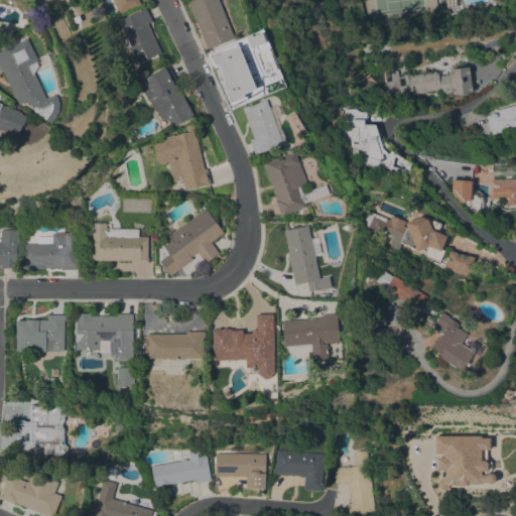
[(138,0),(140,4),(119,14),(112,0),(138,0)]
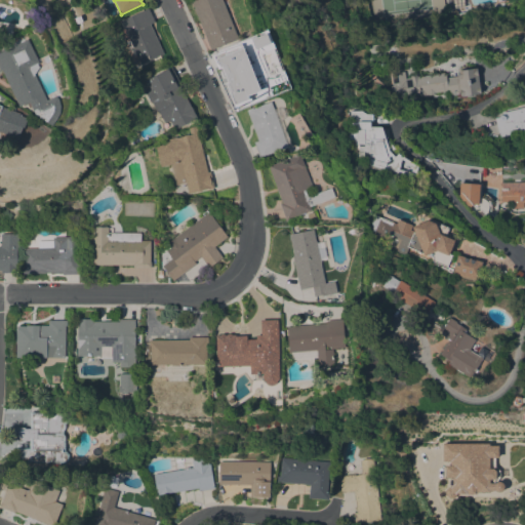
[(221,0),(238,39),(210,49),(190,0),(221,0)]
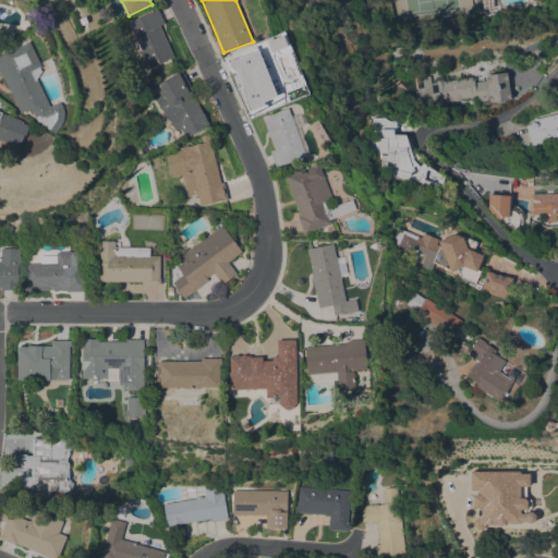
[(129,22),(157,9),(164,23),(159,25),(173,57),(149,69),(129,22)]
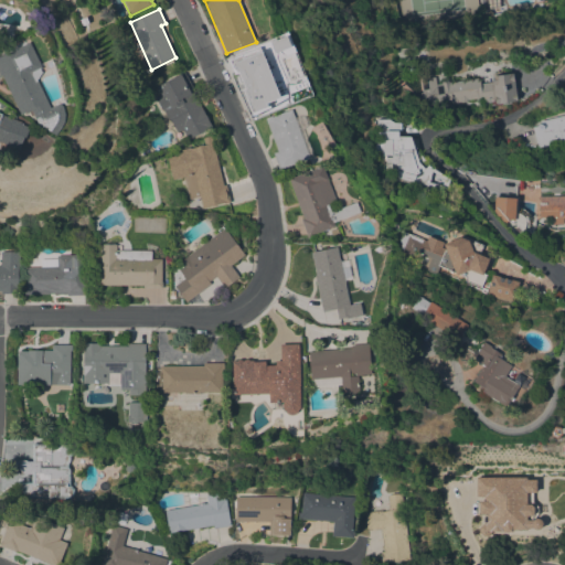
[(0,55),(30,42),(43,67),(41,68),(42,72),(38,80),(51,107),(59,104),(62,104),(64,107),(66,115),(65,121),(62,127),(56,135),(38,123),(31,109),(21,114),(2,75),(0,76),(0,55)]
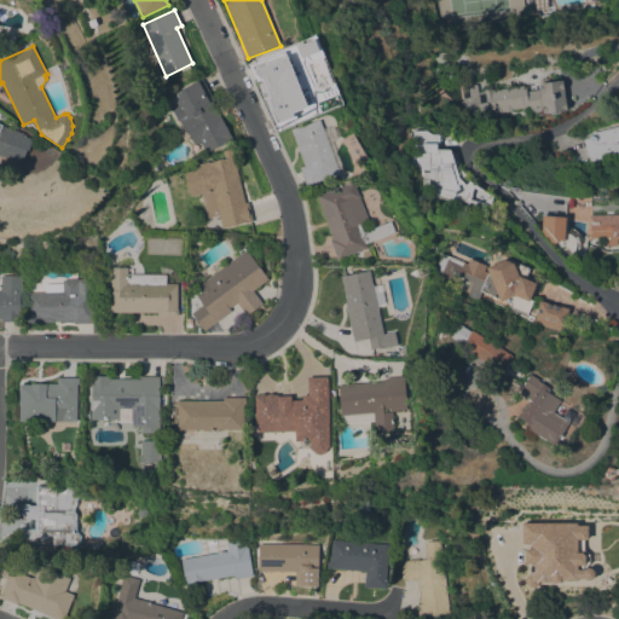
[(288,77),(289,77),(300,103),(298,103),(302,116),(276,126),(259,81),(256,82),(250,64),(278,53),(288,77)]
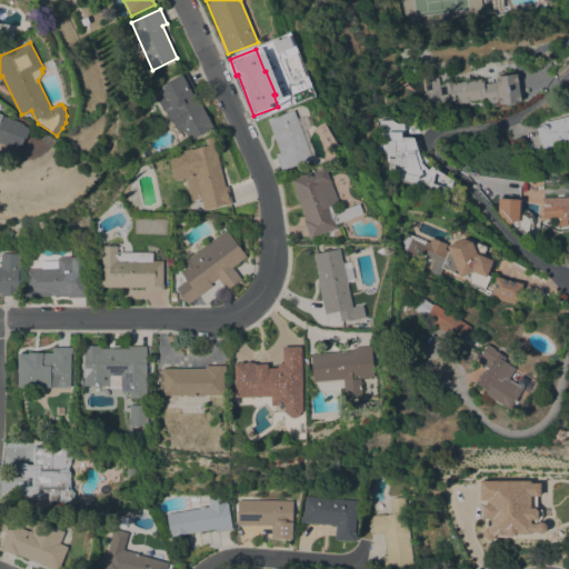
[(189,139),(185,130),(178,133),(171,119),(170,120),(165,110),(163,111),(156,98),(161,95),(158,87),(186,72),(197,92),(196,92),(213,127),(189,139)]
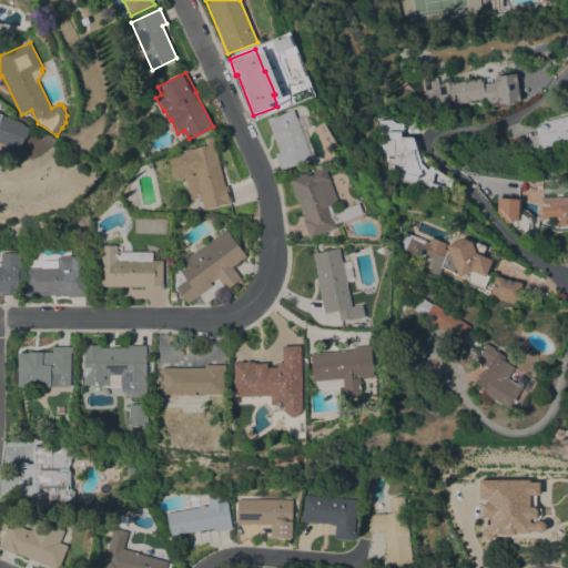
[(516,74),(519,101),(497,104),(497,105),(479,108),(478,99),(469,100),(469,102),(454,104),(454,102),(426,105),(423,80),(437,78),(438,84),(482,79),(483,83),(495,81),(494,77),(516,74)]
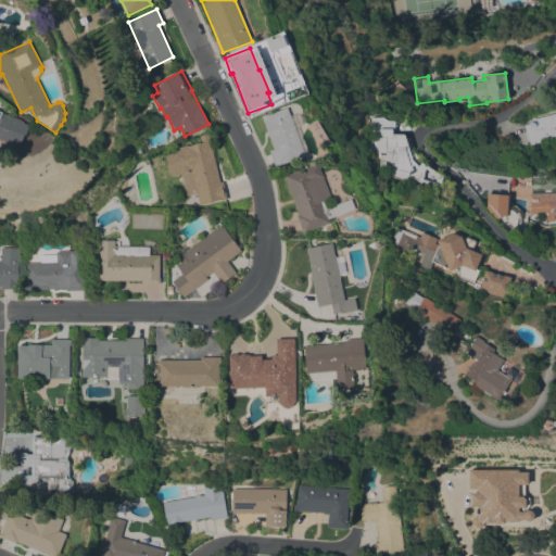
[(304,155),(280,164),(280,165),(275,167),(269,150),(274,149),(262,116),(267,114),(287,108),(304,155)]
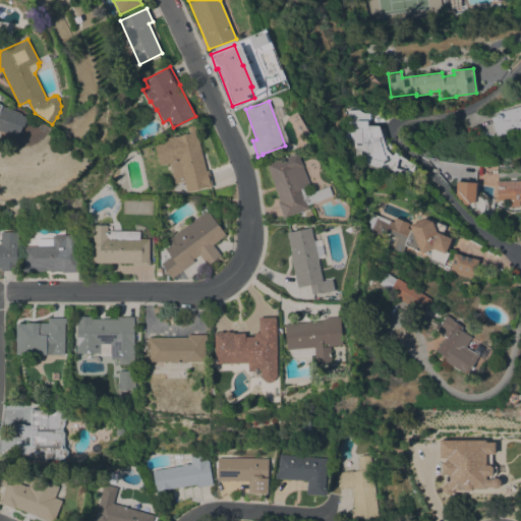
[(490,117),(497,116),(496,112),(520,106),(520,103),(520,102),(520,130),(496,136),(490,117)]
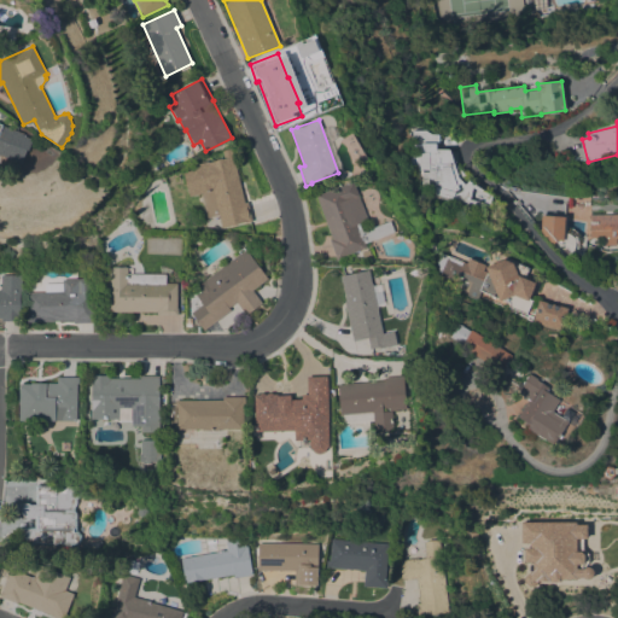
[(0,123),(22,132),(11,161),(0,156),(0,123)]
